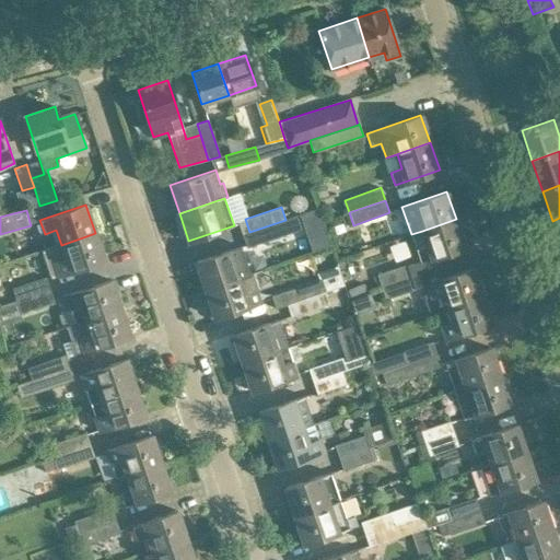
[(465,246),(456,219),(422,231),(411,234),(420,261),(465,246)]
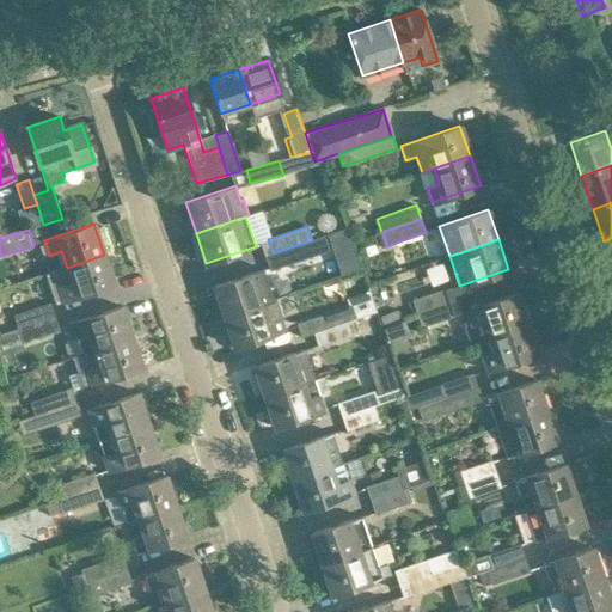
[(317,254),(312,240),(273,254),(277,268),(317,254)]
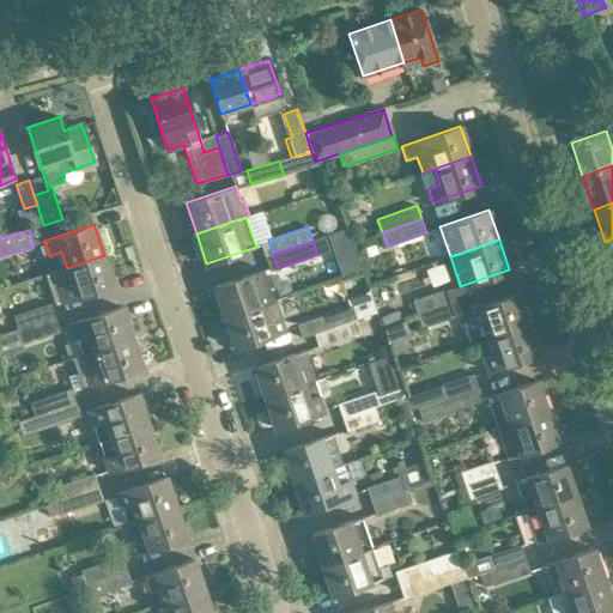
[(114,284),(104,255),(67,268),(44,275),(55,304),(114,284)]
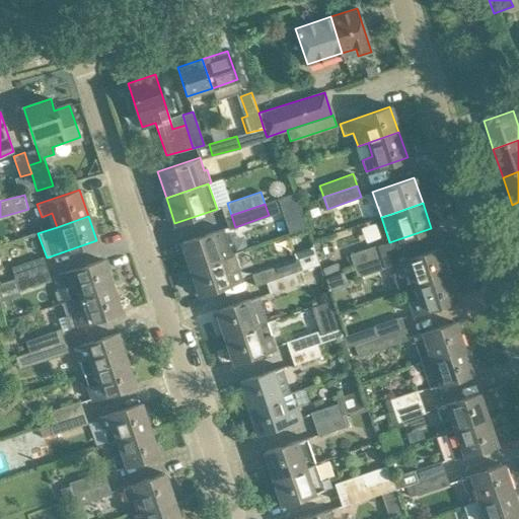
[(366,239),(380,236),(377,222),(363,226),(366,239)]
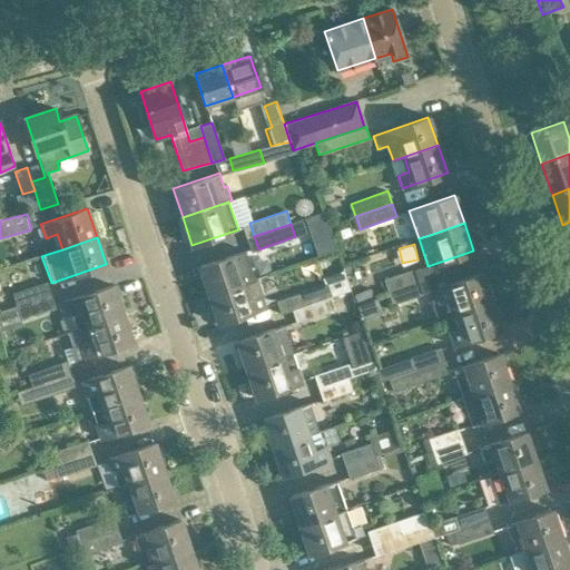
[(199,266),(208,295),(244,283),(255,279),(245,251),(199,266)]
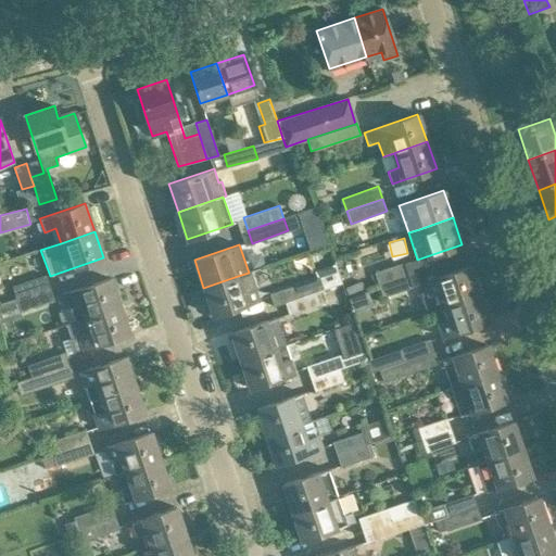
[(379,285),(408,275),(404,263),(375,273),(379,285)]
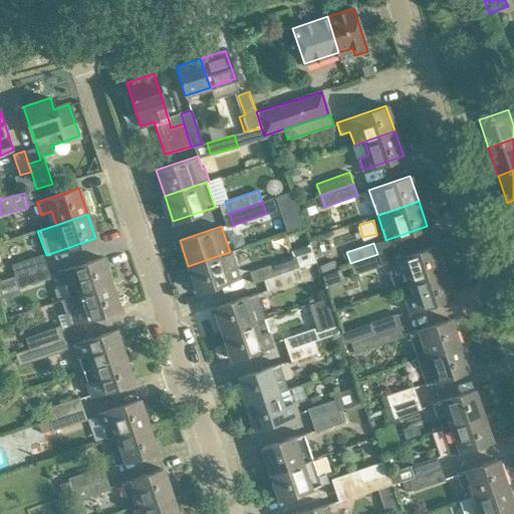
[(394,288),(412,282),(443,271),(434,246),(388,261),(392,272),(389,273),(394,288)]
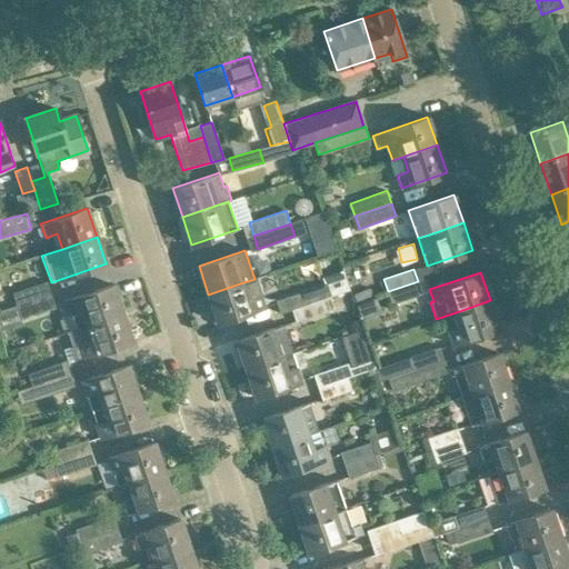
[(255,279),(243,282),(208,295),(218,322),(263,307),(259,293),(255,279)]
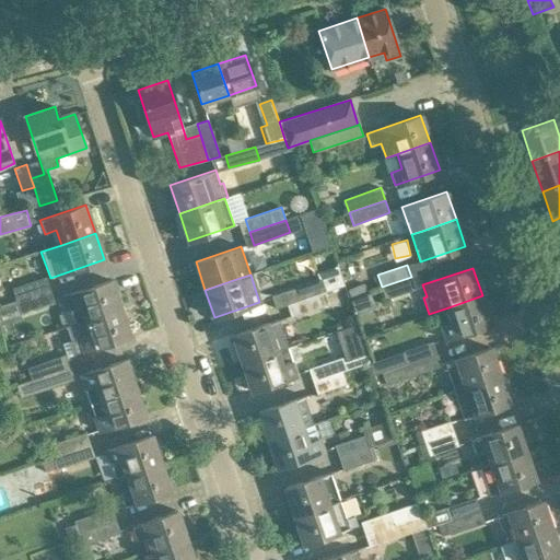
[(415,289),(411,277),(382,287),(385,299),(415,289)]
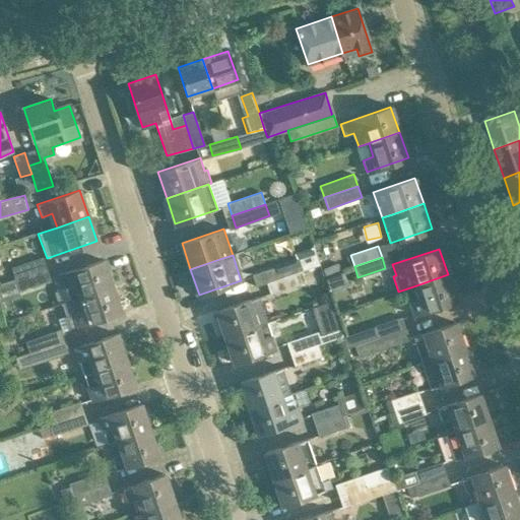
[(12,268),(16,280),(48,270),(44,258),(12,268)]
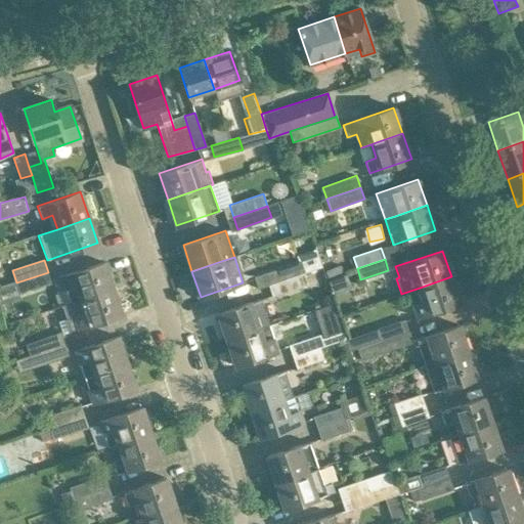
[(257,289),(267,286),(304,273),(320,268),(318,261),(302,266),(301,262),(254,277),(257,289)]
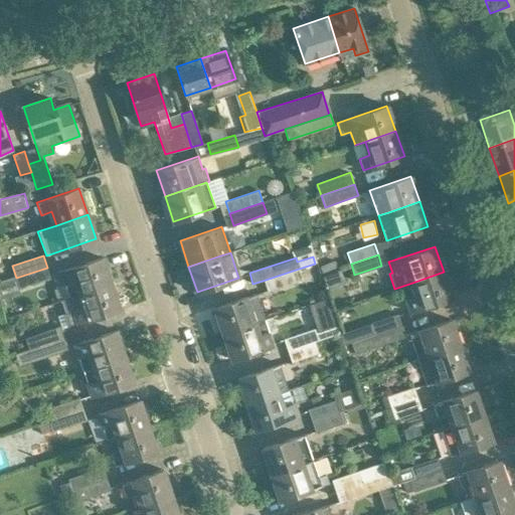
[(69,298),(79,294),(111,283),(102,258),(60,272),(69,298)]
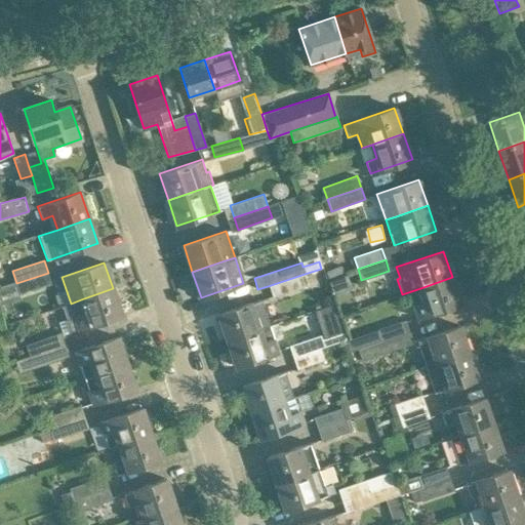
[(48,273),(16,283),(21,294),(52,284),(48,273)]
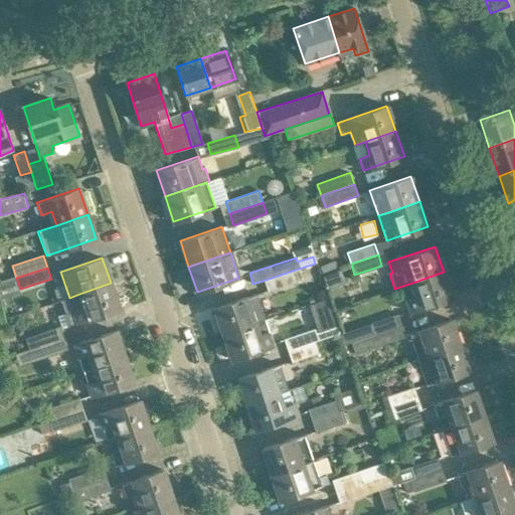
[(299,269),(263,281),(267,292),(302,280),(299,269)]
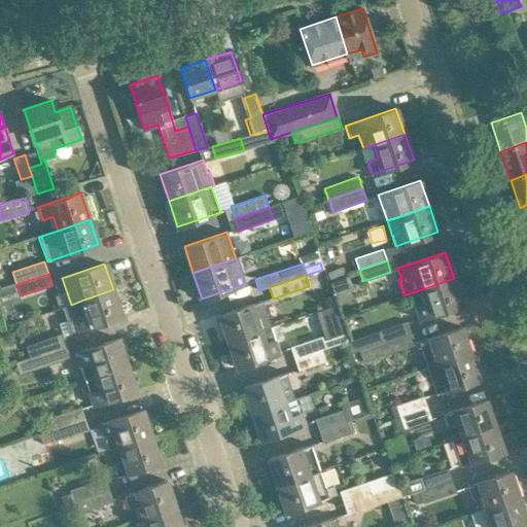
[(454,278),(422,289),(426,303),(416,307),(420,318),(462,305),(454,278)]
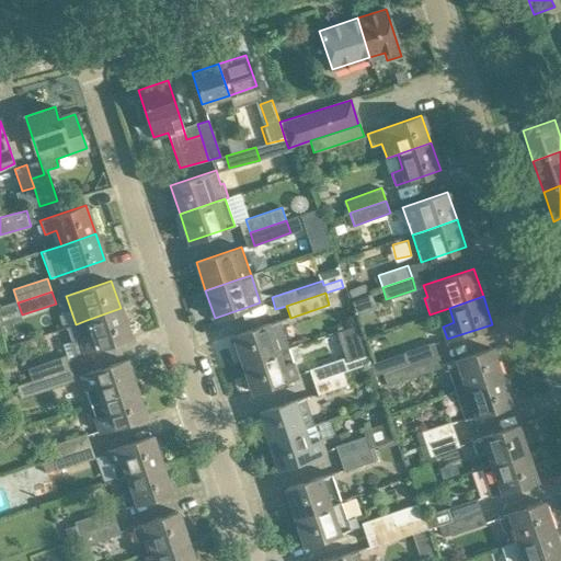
[(84,352),(129,336),(121,308),(87,320),(76,324),(66,328),(70,342),(68,343),(72,355),(84,352)]
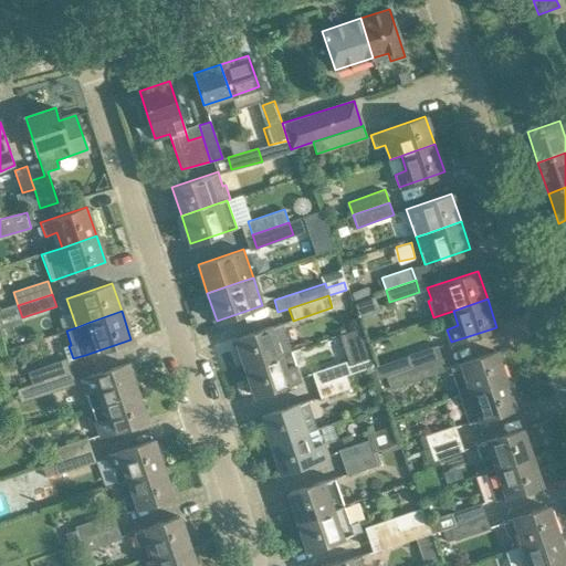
[(236,338),(244,366),(279,354),(290,350),(281,323),(236,338)]
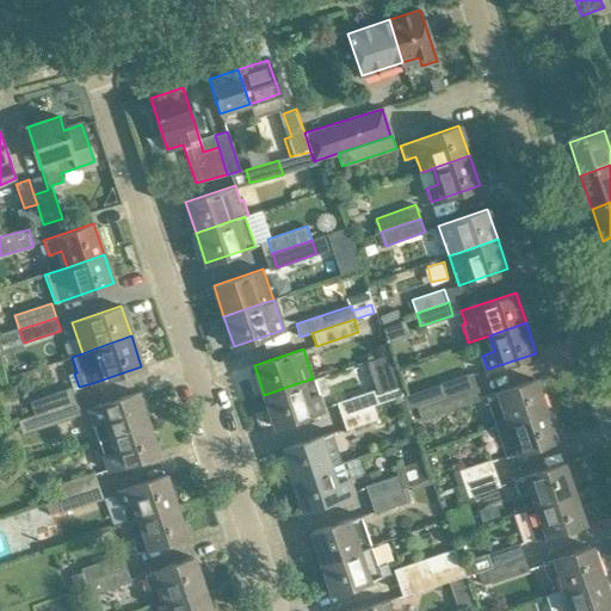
[(429,395),(431,401),(476,386),(471,372),(434,386),(432,389),(429,395)]
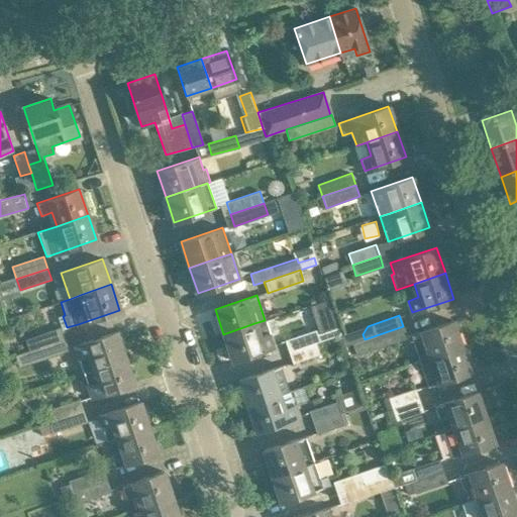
[(265,320),(254,323),(223,334),(232,360),(274,346),(265,320)]
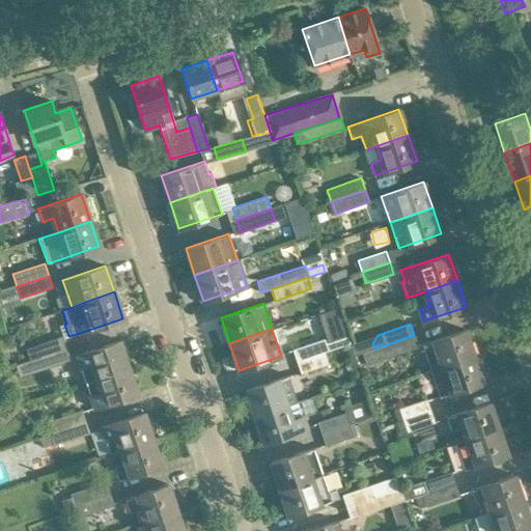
[(431,370),(442,367),(474,356),(465,329),(422,343),(431,370)]
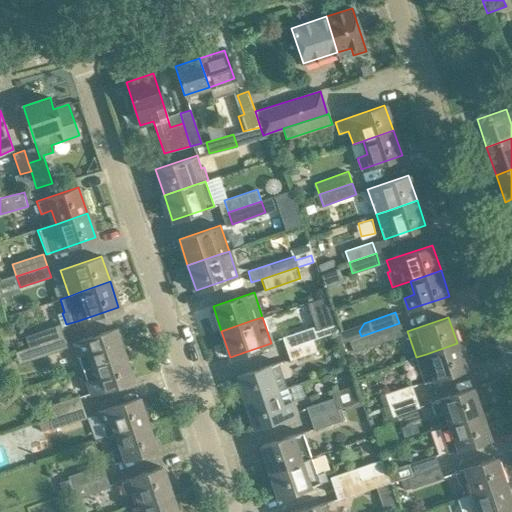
[(353,352),(403,335),(399,323),(361,336),(349,340),(351,346),(353,352)]
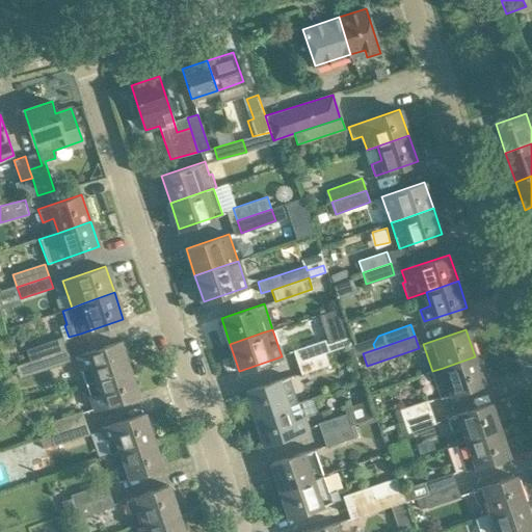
[(42,358),(69,349),(64,337),(37,346),(42,358)]
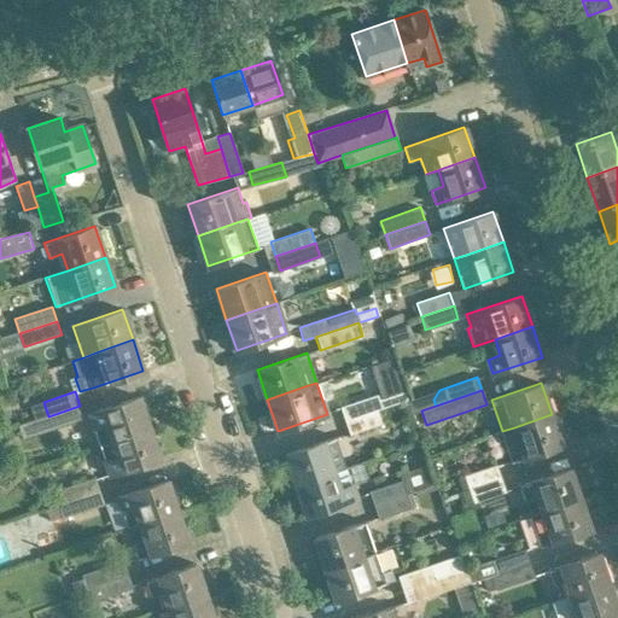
[(339,407),(344,421),(378,410),(383,408),(377,394),(339,407)]
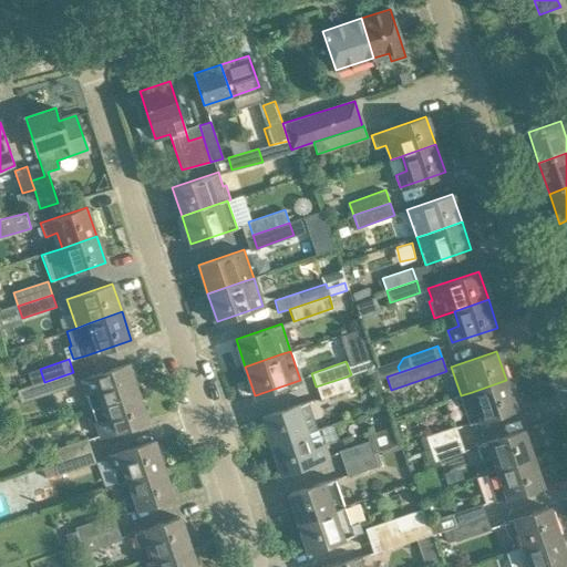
[(91,408),(102,403),(136,392),(127,363),(81,379),(91,408)]
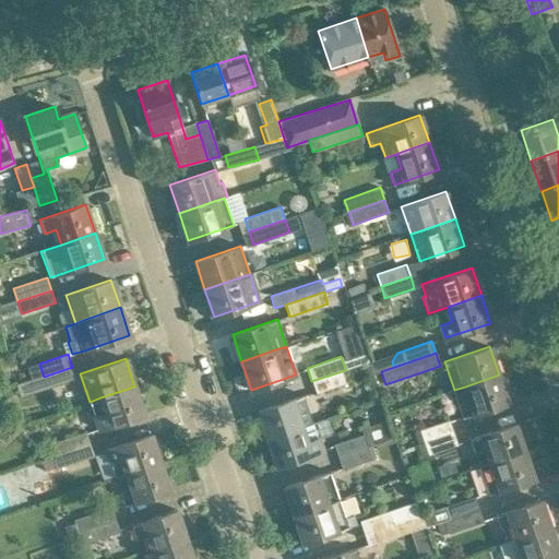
[(76,379),(72,367),(44,377),(16,385),(21,399),(76,379)]
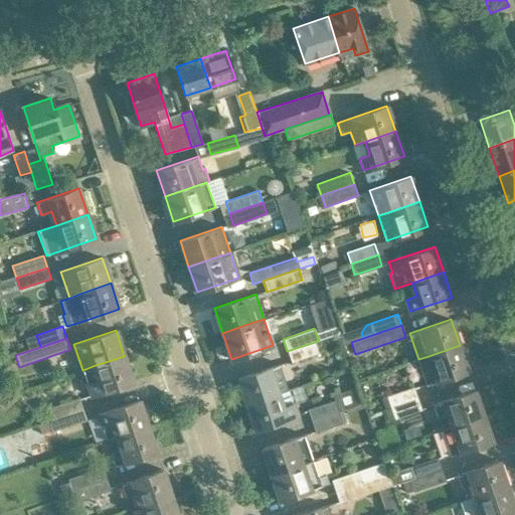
[(318,352),(315,342),(287,351),(291,362),(318,352)]
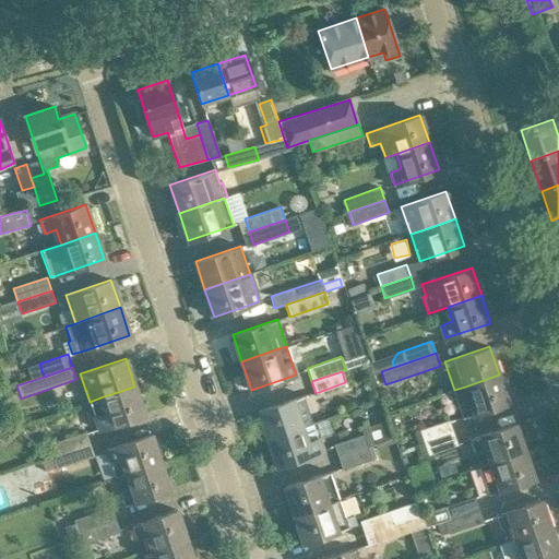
[(508,402),(499,375),(465,387),(454,390),(463,417),(508,402)]
